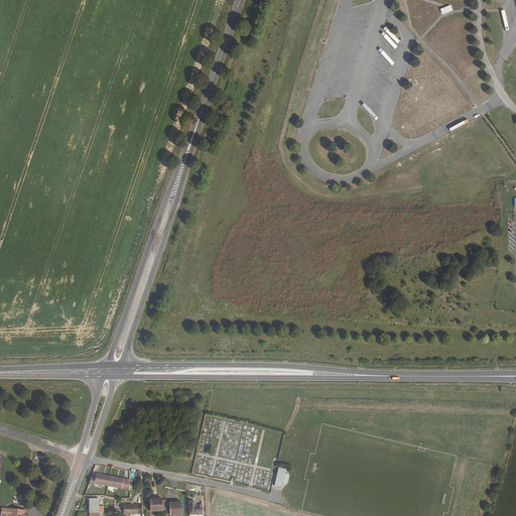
[(440,9),(442,14),(453,10),(450,5),(447,6),(440,9)]
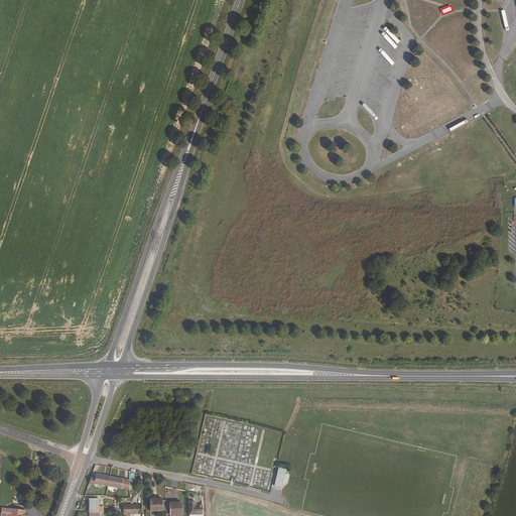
[(386,32),(397,43),(399,41),(388,30),(386,32)]
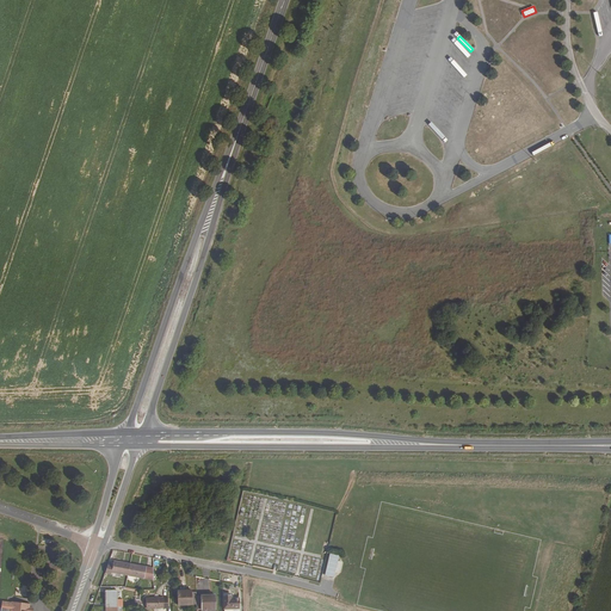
[(454,105),(460,98),(445,82),(442,85),(445,88),(440,92),(454,105)]
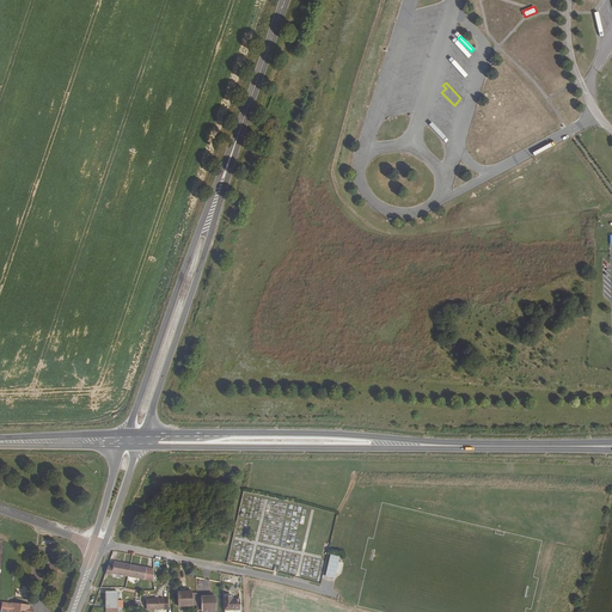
[(330,555),(325,576),(335,577),(340,557),(330,555)]
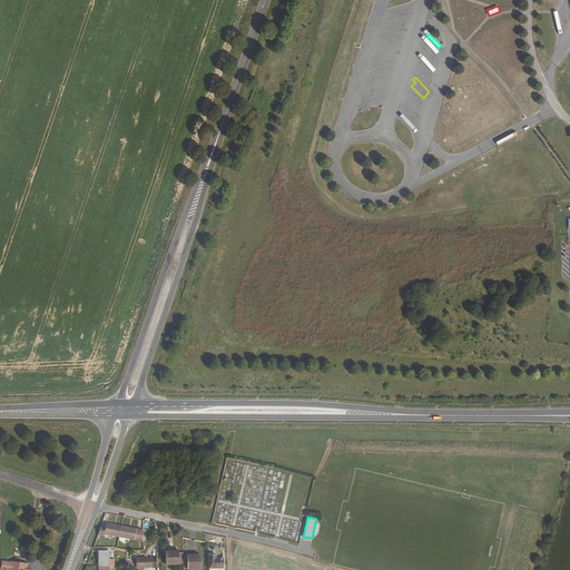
[(99,529),(97,537),(102,538),(102,536),(143,543),(143,532),(105,524),(104,530),(99,529)]
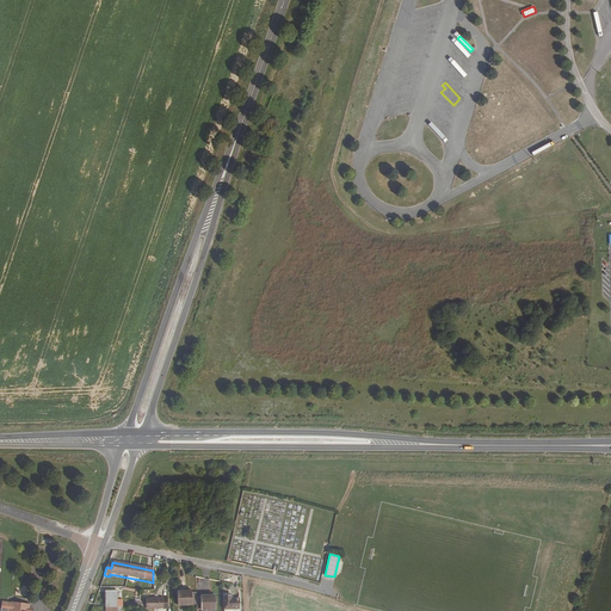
[(196,592),(177,592),(177,606),(197,605),(196,597),(196,592)]
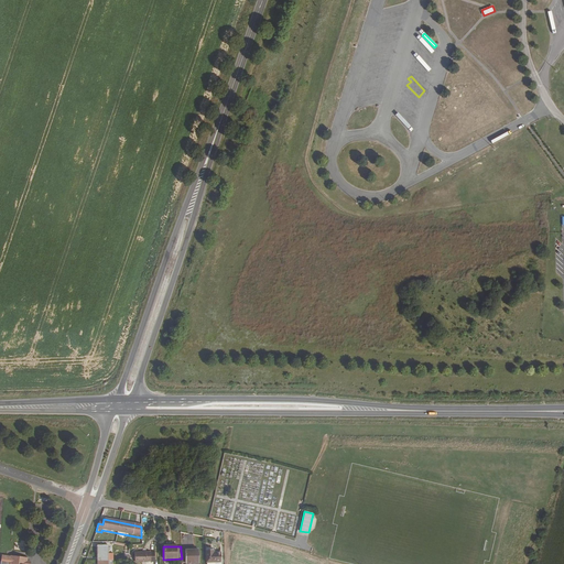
[(99,562),(106,562),(106,548),(96,548),(96,561),(99,561),(99,562)]
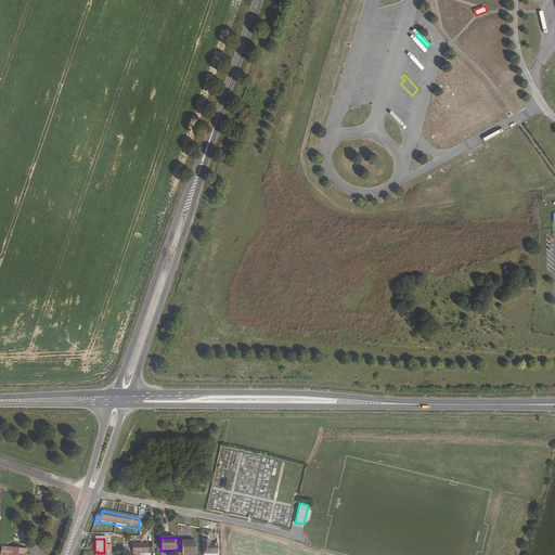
[(217,553),(217,543),(209,543),(209,540),(202,541),(203,553),(217,553)]
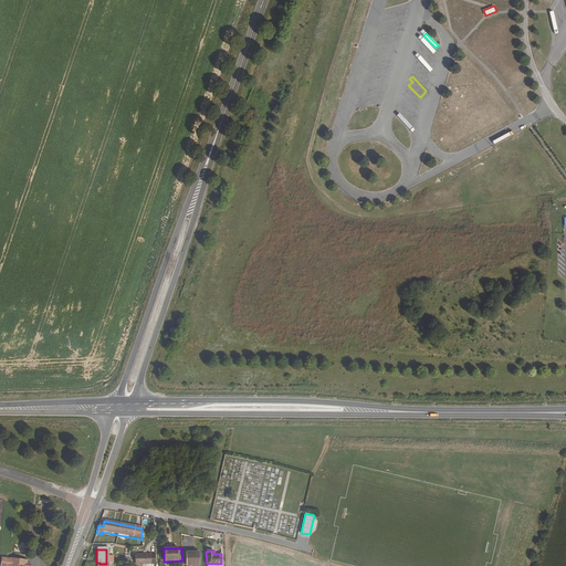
[(200,565),(199,552),(181,553),(182,561),(182,565),(187,565),(200,565)]
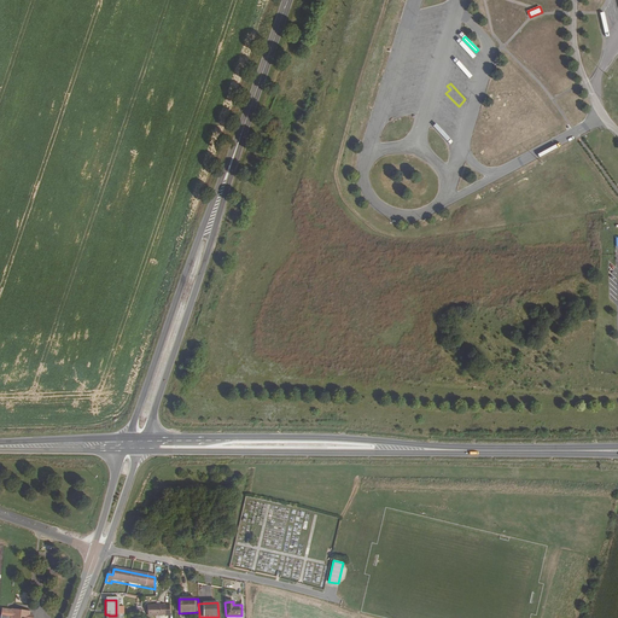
[(147,616),(165,616),(165,605),(147,605),(147,616)]
